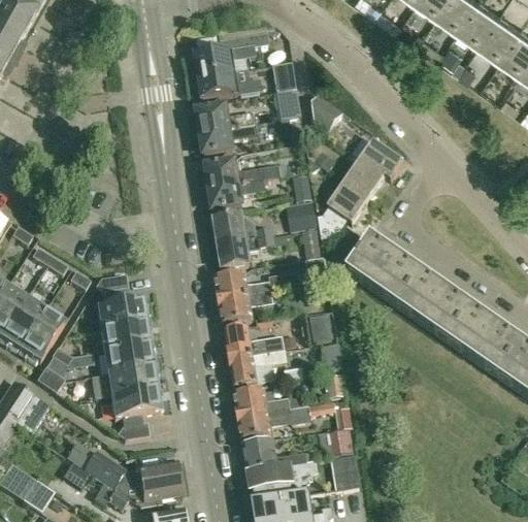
[(0,0),(0,74),(3,69),(8,72),(24,43),(20,41),(42,0),(0,0)]
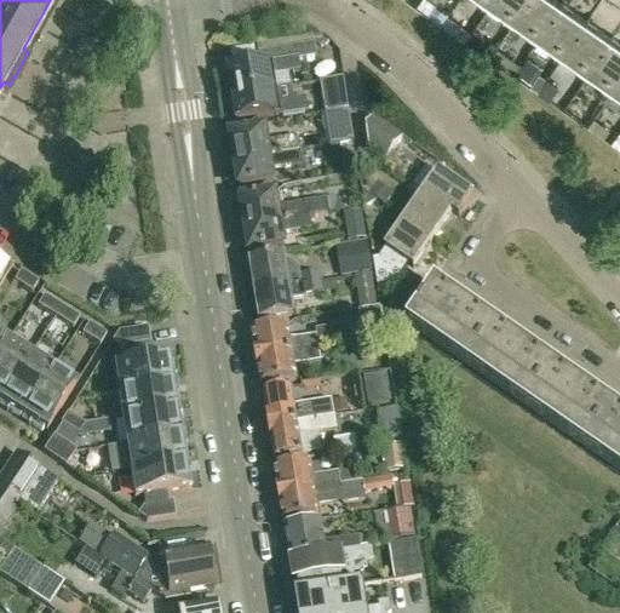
[(516,12),(524,0),(499,0),(516,12)]
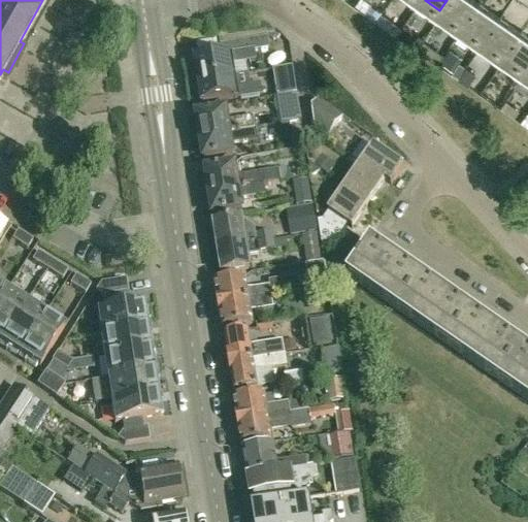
[(460,25),(477,0),(447,0),(439,10),(460,25)]
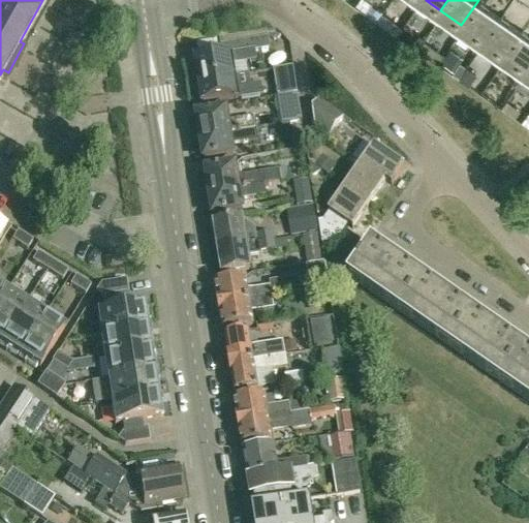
[(481,39),(502,11),(486,0),(478,0),(461,25),(481,39)]
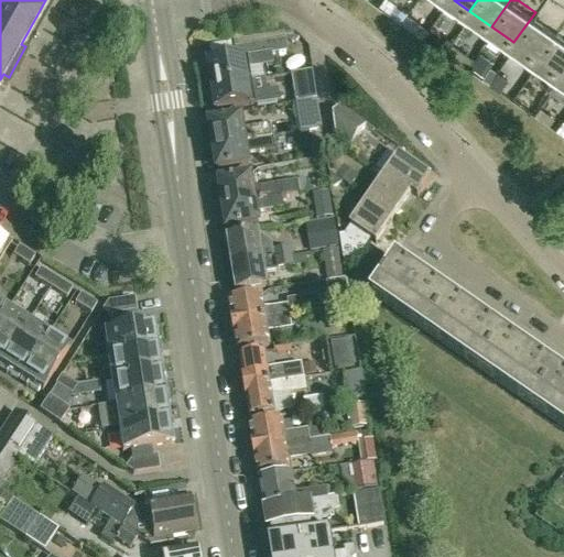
[(401,14),(412,22),(421,9),(411,1),(401,14)]
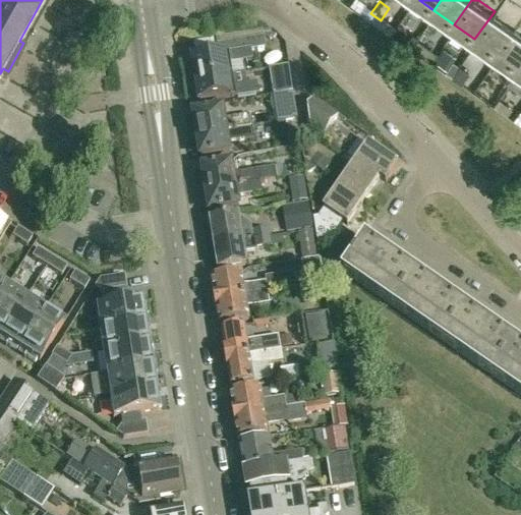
[(496,53),(515,25),(495,11),(474,39),(496,53)]
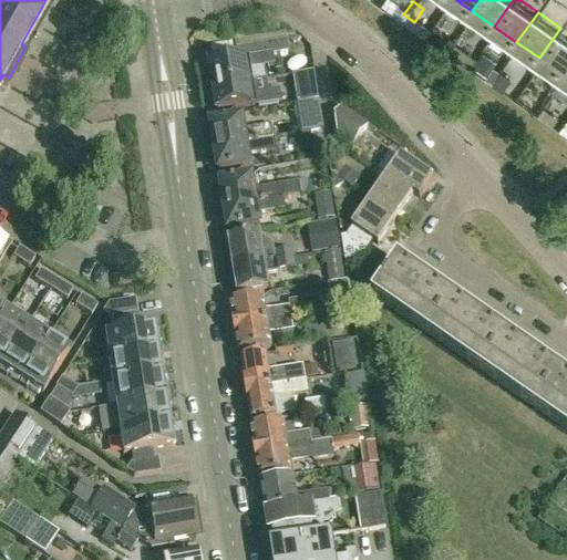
[(562,73),(566,65),(566,32),(560,28),(539,58),(562,73)]
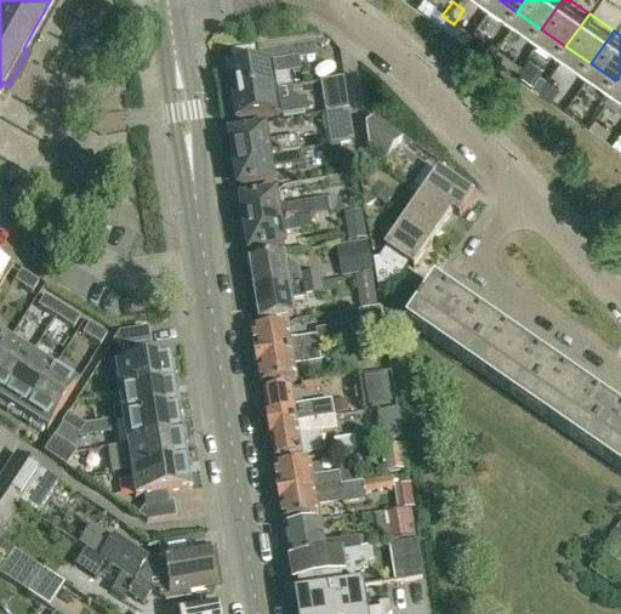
[(234,90),(273,84),(271,69),(302,64),(300,53),(317,51),(315,38),(267,46),(268,57),(231,63),(231,69),(227,69),(229,84),(233,84),(234,90)]
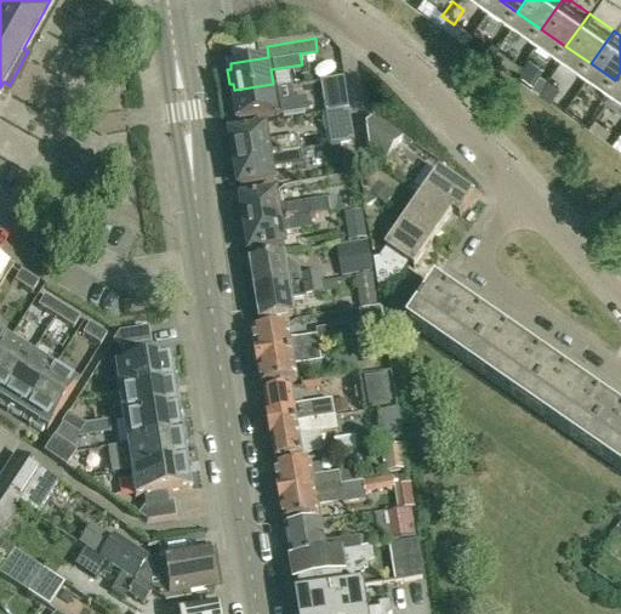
[(499,40),(497,43),(491,51),(505,60),(507,56),(512,50),(499,40)]
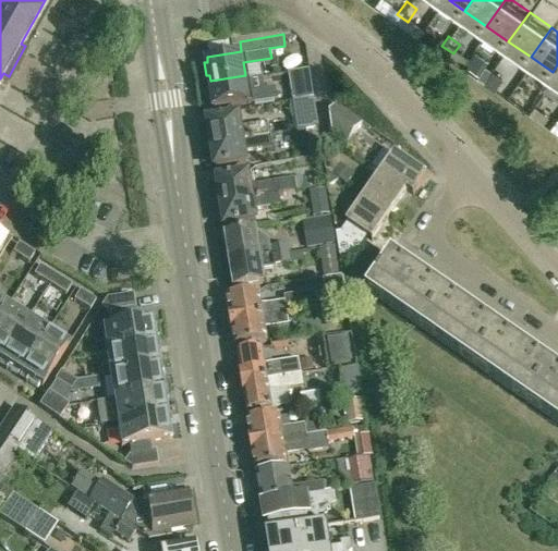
[(504,70),(494,63),(485,75),(495,83),(504,70)]
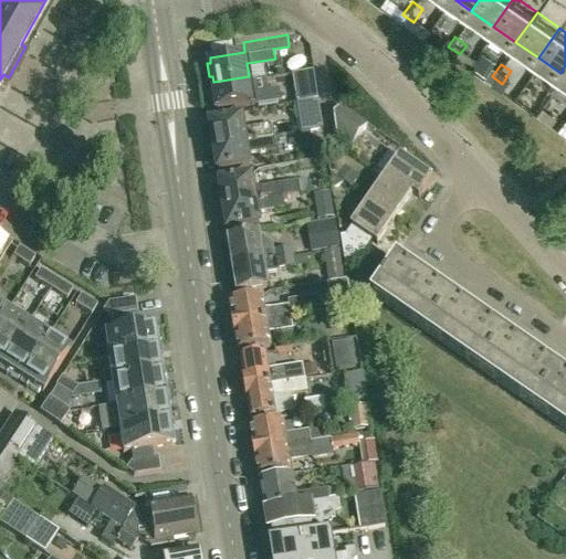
[(300,98),(318,95),(314,66),(294,70),(300,98)]
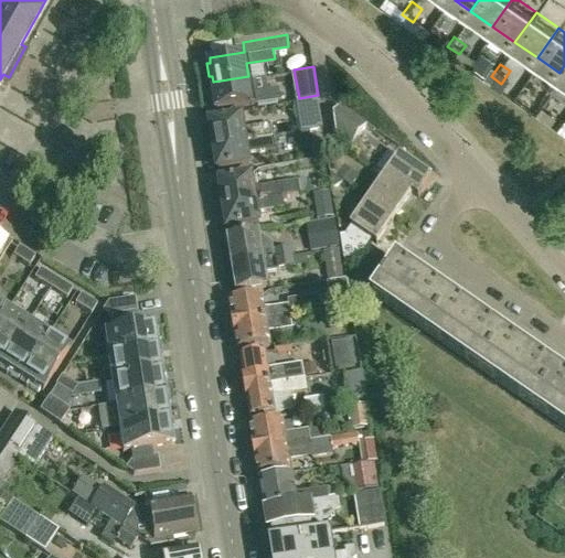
[(248,76),(213,82),(214,87),(211,87),(213,102),(216,100),(216,106),(280,95),(278,85),(251,89),(248,76)]
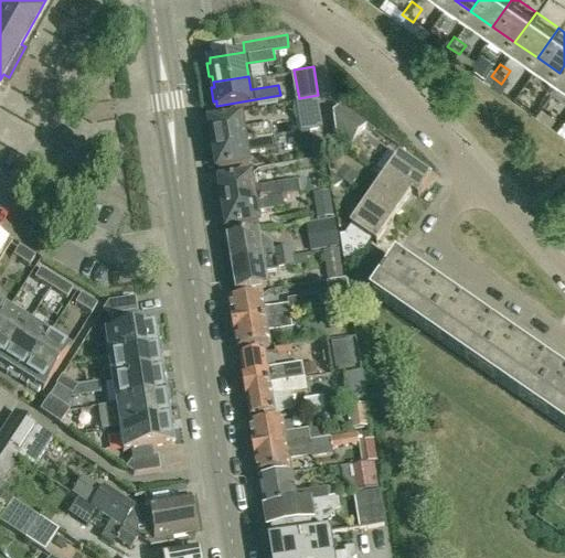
[(358,131),(366,119),(341,102),(333,113),(334,115),(358,131)]
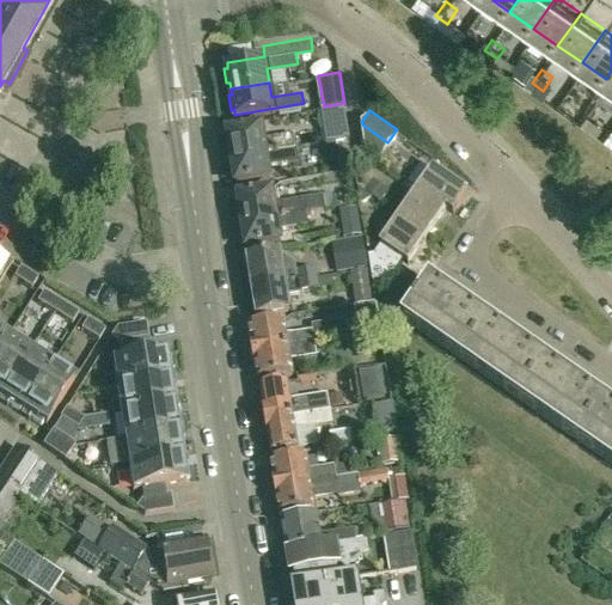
[(349,133),(347,120),(326,123),(329,136),(349,133)]
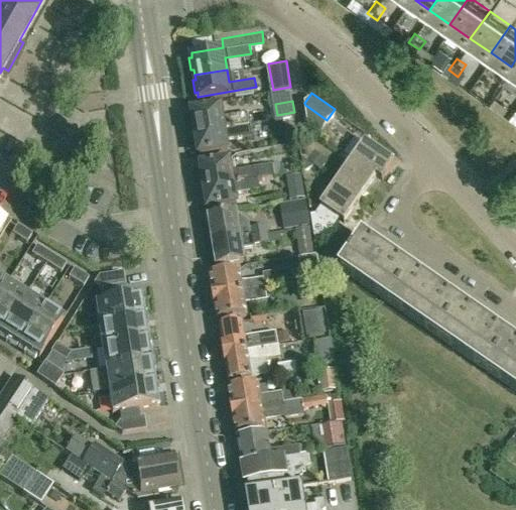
[(195,129),(249,120),(247,109),(222,113),(220,103),(191,108),(191,112),(188,112),(190,124),(194,124),(195,129)]
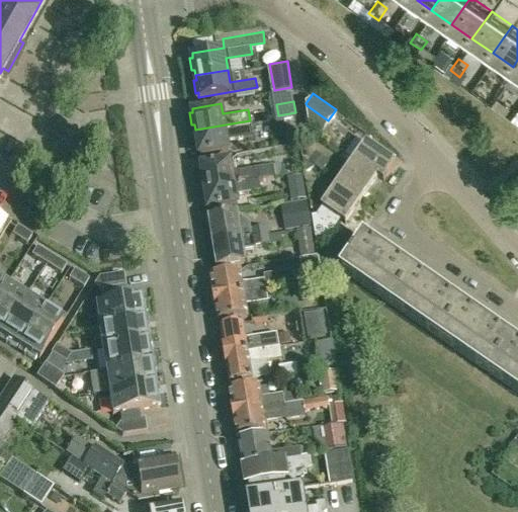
[(298,138),(295,117),(284,119),(287,140),(298,138)]
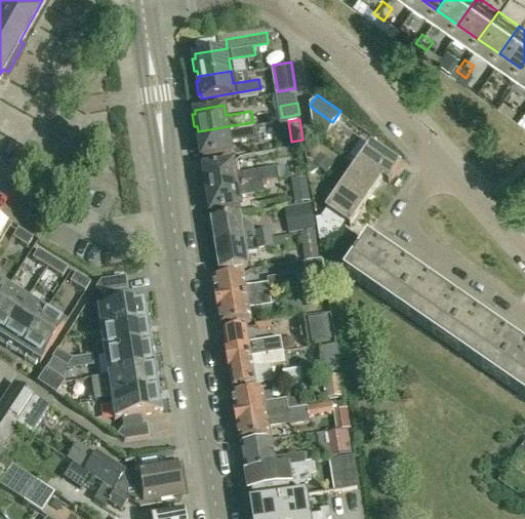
[(253,122),(198,131),(199,136),(196,136),(198,150),(201,150),(202,154),(232,149),(230,137),(255,133),(253,122)]
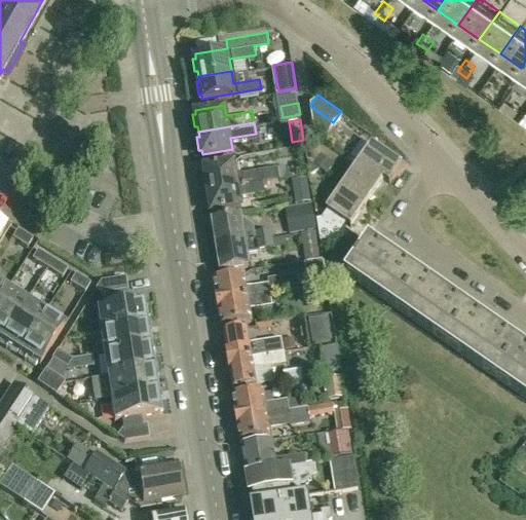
[(383,174),(383,175),(389,179),(402,161),(372,140),(360,157),(383,174)]
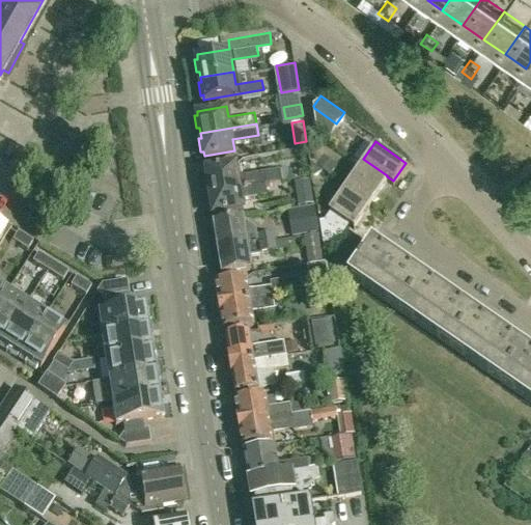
[(317,162),(324,166),(330,170),(336,162),(323,153),(317,162)]
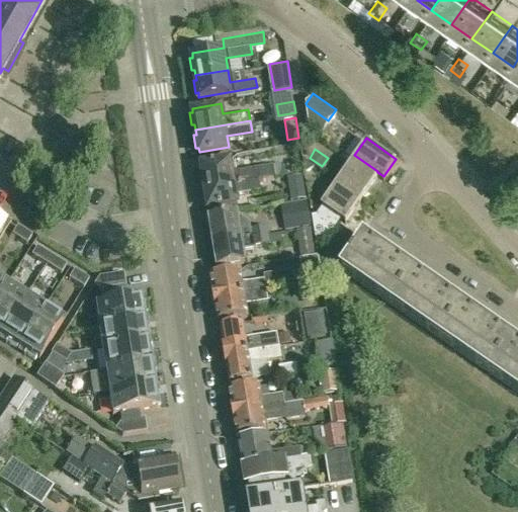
[(305,170),(316,162),(310,158),(304,154),(305,170)]
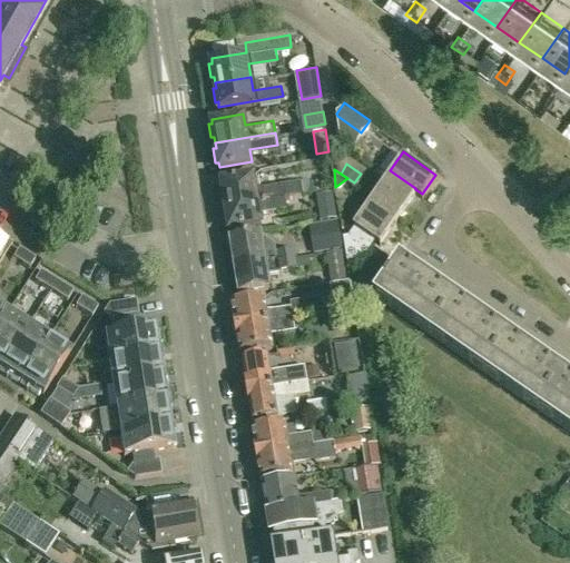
[(397,214),(415,189),(415,188),(390,170),(372,197),(397,214)]
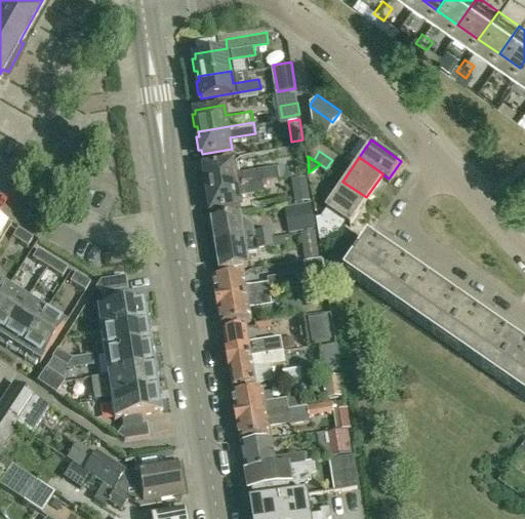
[(280,163),(260,166),(235,170),(233,159),(204,164),(205,168),(201,168),(204,183),(206,182),(207,187),(271,176),(282,174),(280,163)]
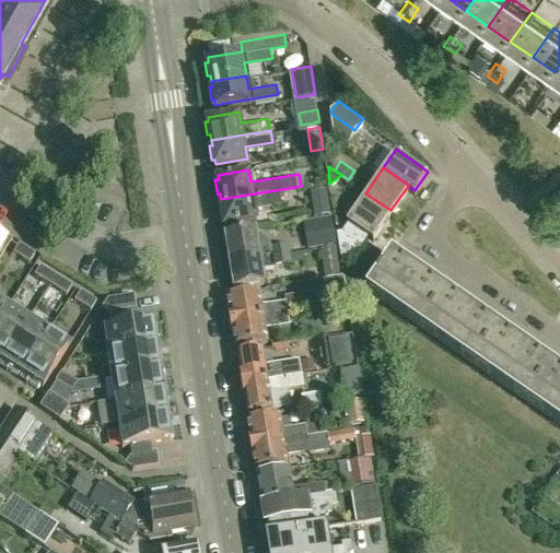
[(300,173),(299,174),(301,186),(310,185),(307,172),(300,173)]
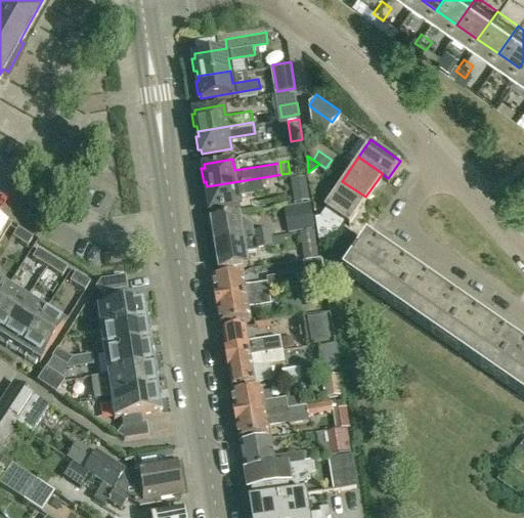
[(299,161),(289,163),(291,172),(300,170),(299,161)]
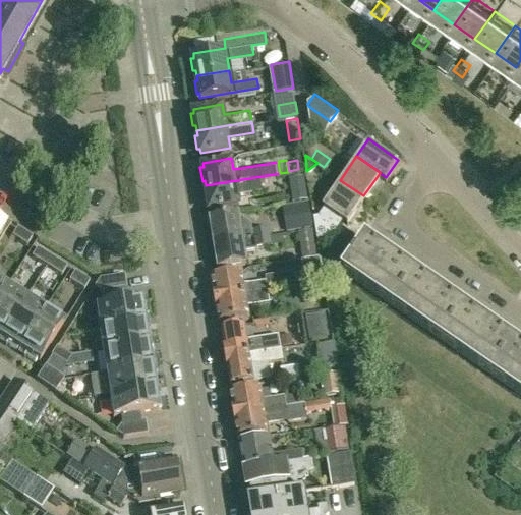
[(237,191),(263,187),(270,186),(269,175),(206,185),(207,190),(204,190),(206,204),(209,203),(210,208),(239,203),(237,191)]
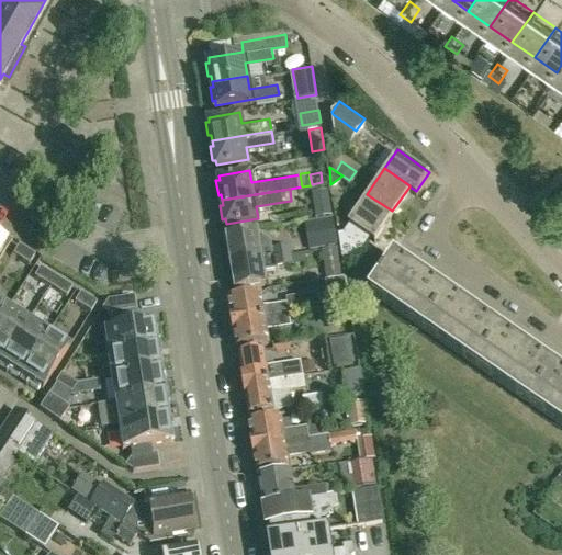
[(374,237),(392,211),(367,194),(349,219),(343,228),(338,229),(340,241),(343,255),(368,249),(366,236),(368,233),(374,237)]
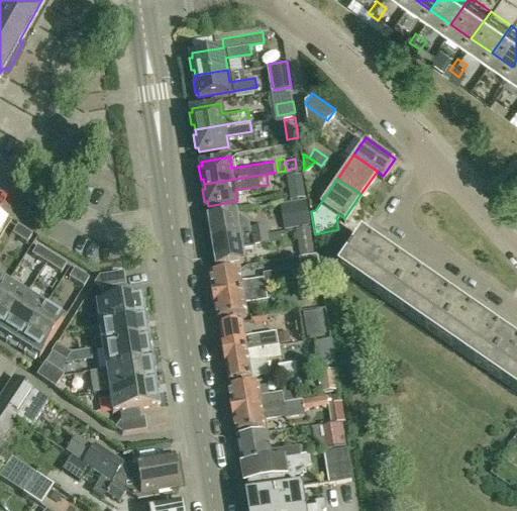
[(305,194),(304,182),(289,185),(290,196),(305,194)]
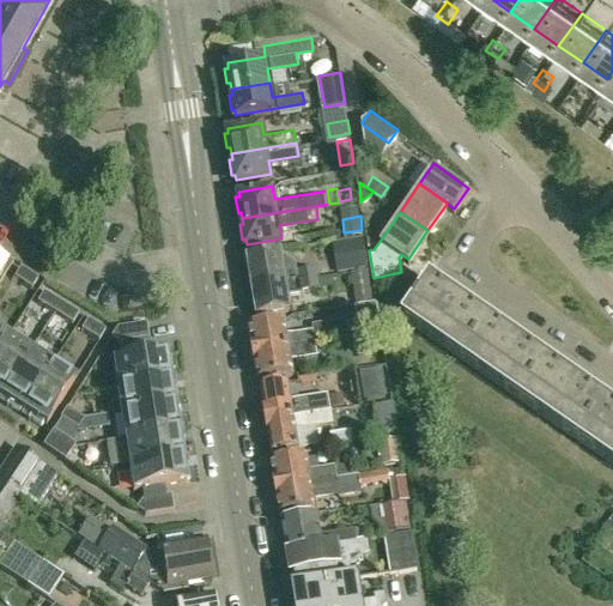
[(363,235),(347,238),(353,268),(369,266),(363,235)]
